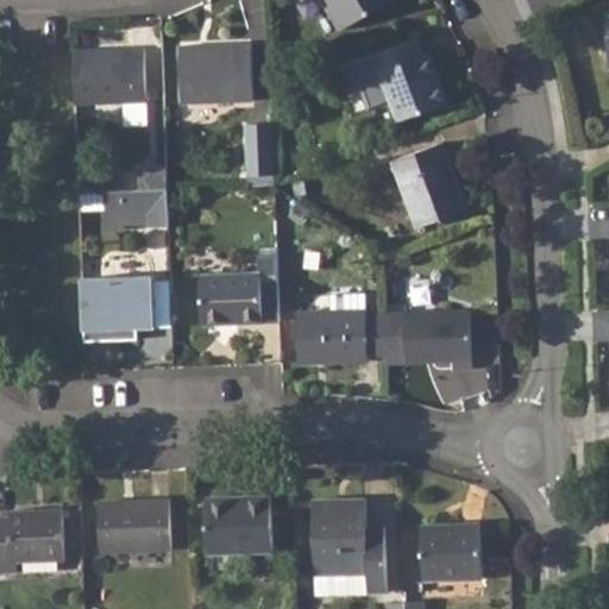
[(328,0),(331,4),(326,7),(339,30),(391,0),(328,0)]
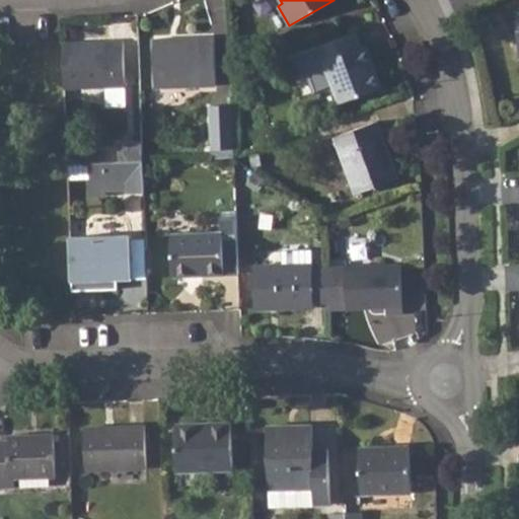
[(356,32),(314,48),(320,64),(324,63),(341,103),(381,88),(365,46),(362,48),(356,32)]
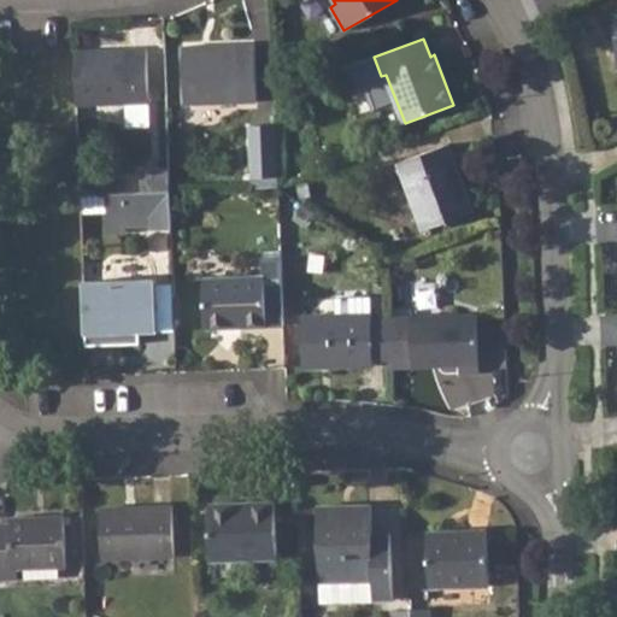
[(254,45),(183,47),(184,104),(257,103),(254,45)]
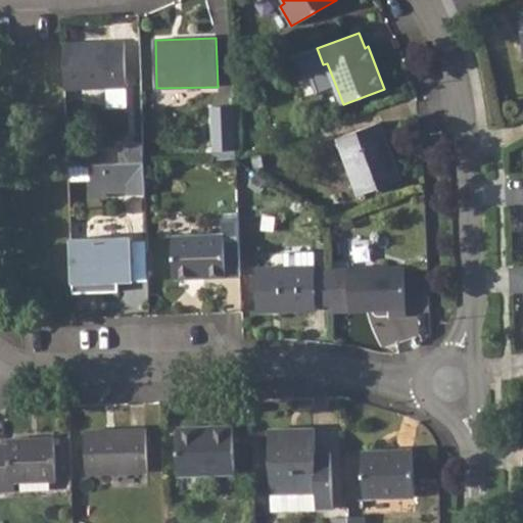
[(124,42),(62,43),(63,90),(105,88),(105,107),(126,107),(124,42)]
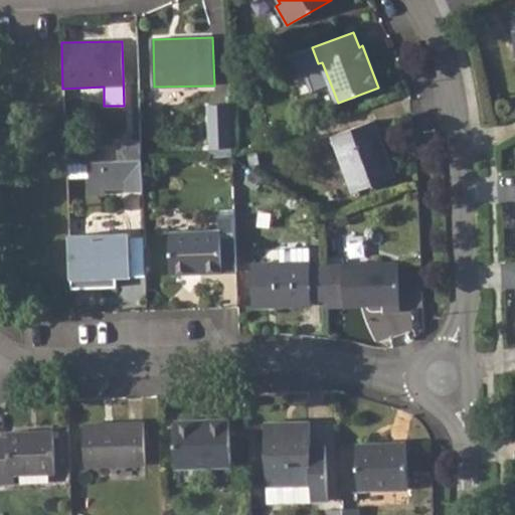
[(208,106),(209,158),(232,157),(230,105),(208,106)]
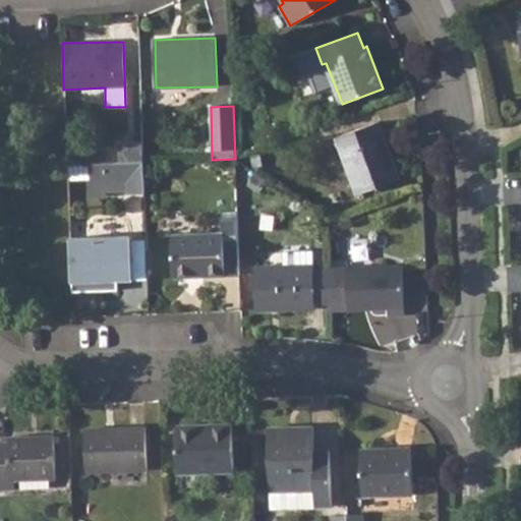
[(379,122),(337,137),(358,194),(400,179),(379,122)]
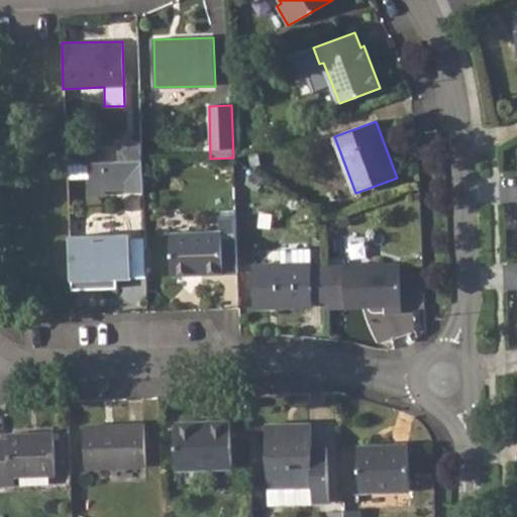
[(141,143),(119,144),(119,164),(142,163),(142,162),(141,143)]
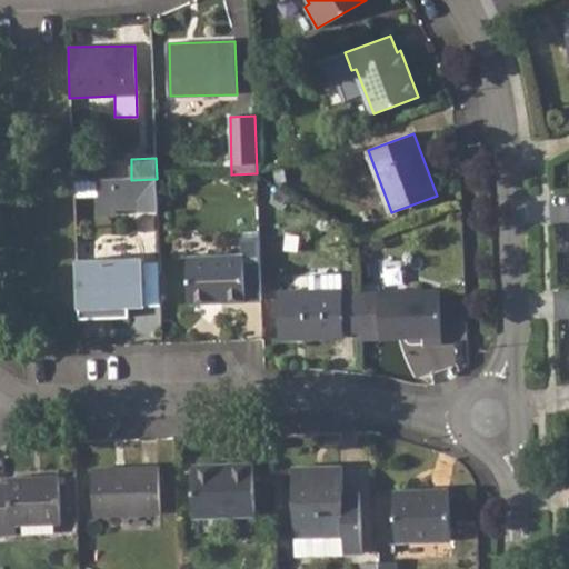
[(131,159),(99,159),(99,175),(131,175),(131,159)]
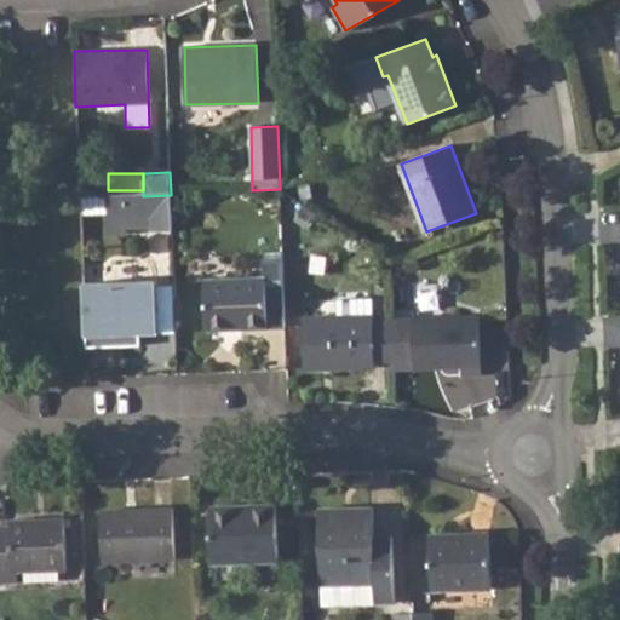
[(143,196),(107,196),(107,212),(127,213),(127,218),(154,218),(154,229),(154,234),(172,234),(171,195),(143,196)]
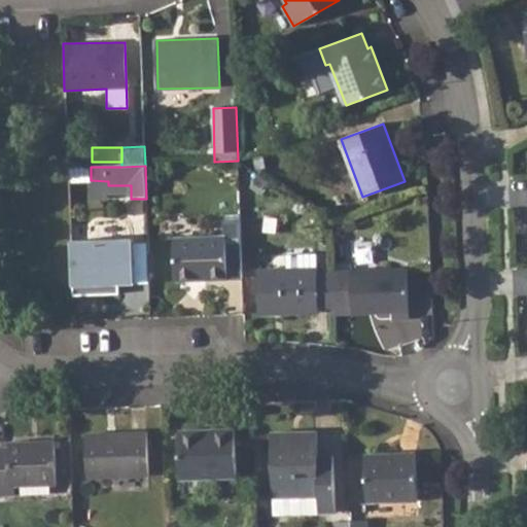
[(224,235),(174,238),(175,281),(226,279),(224,235)]
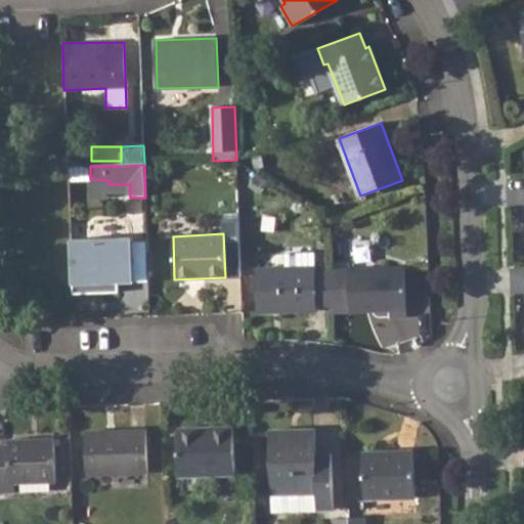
[(131,237),(70,239),(72,284),(89,282),(89,274),(116,273),(116,281),(133,280),(131,237)]
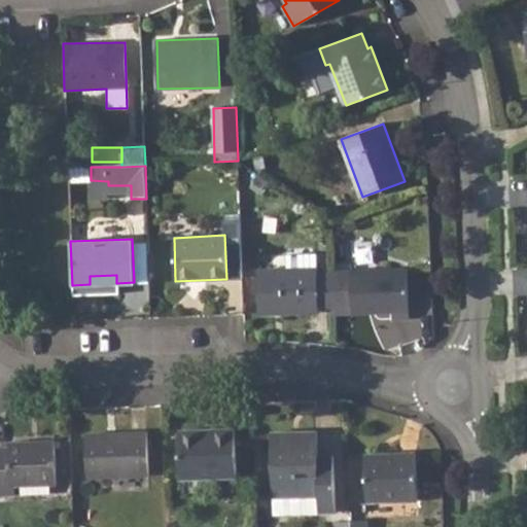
[(337,308),(335,270),(316,270),(315,253),(285,254),(286,272),(256,273),(258,317),(318,314),(318,308),(337,308)]
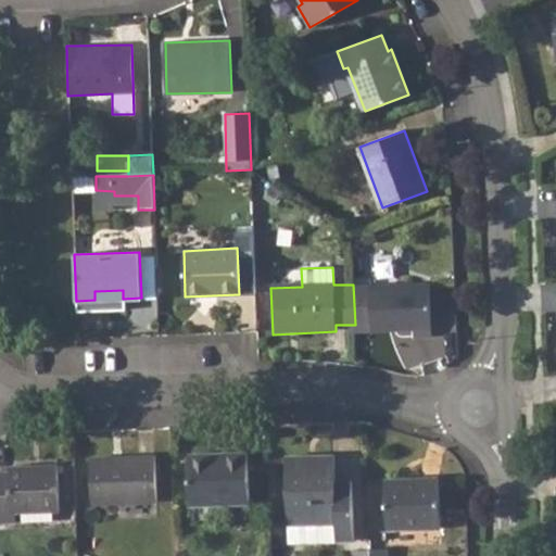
[(353,285),(355,325),(355,329),(413,327),(413,335),(430,335),(429,282),(353,285)]
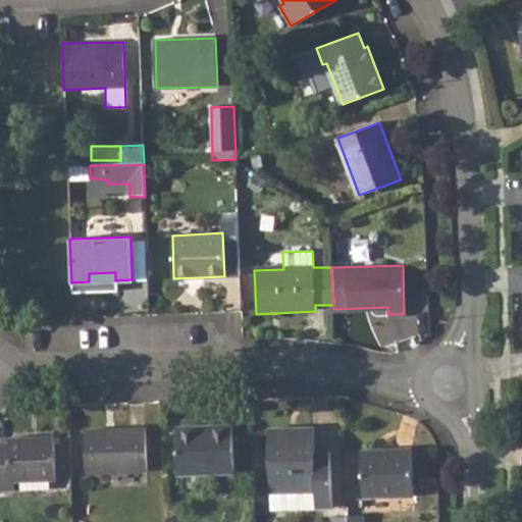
[(232,425),(176,426),(178,474),(233,471),(232,425)]
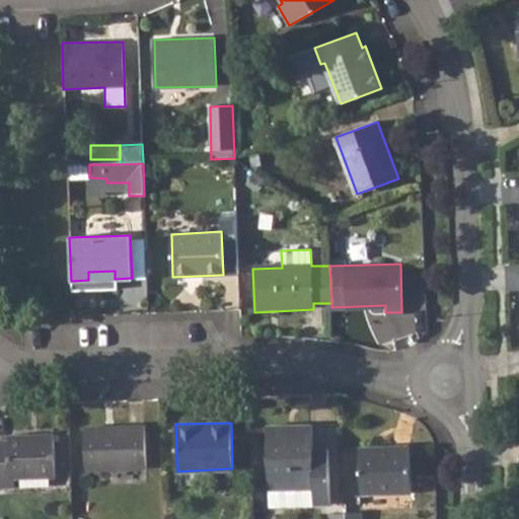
[(144,425),(83,428),(85,469),(146,467),(144,425)]
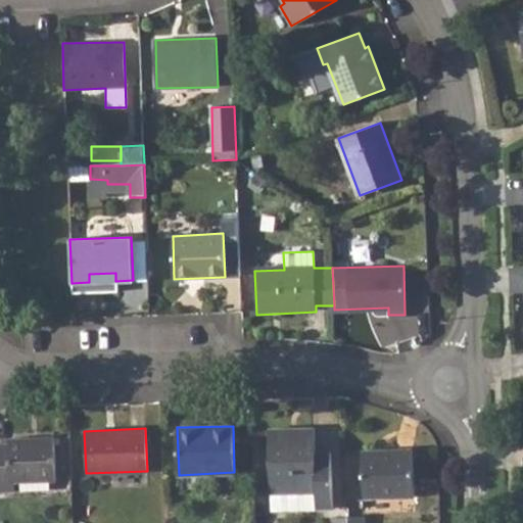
[(315,428),(268,429),(271,493),(271,509),(316,508),(332,508),(330,452),(315,453),(315,428)]
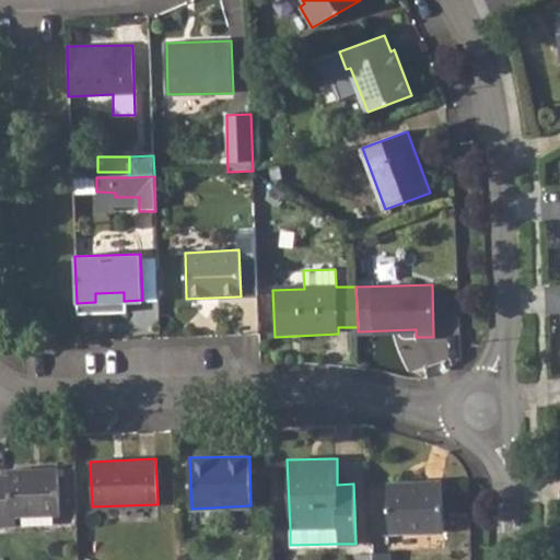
[(12,474),(0,474),(0,525),(15,525),(14,515),(59,514),(58,467),(12,469),(12,474)]
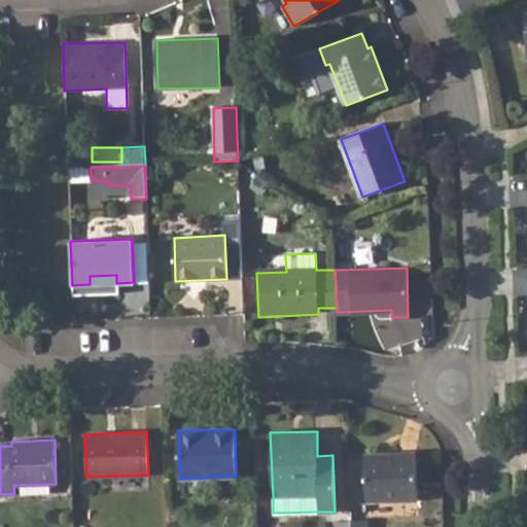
[(415,453),(364,455),(365,501),(417,498),(415,453)]
